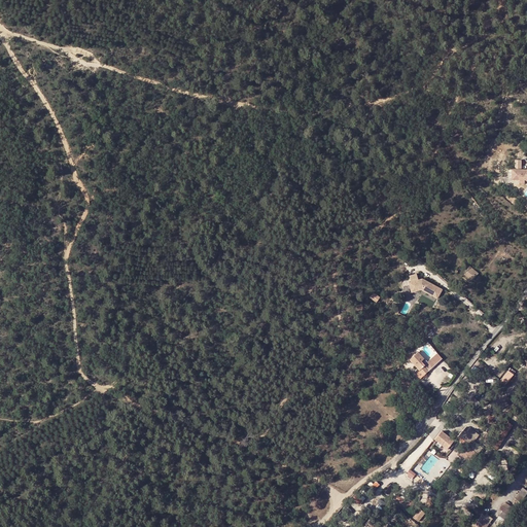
[(526,170),(513,170),(512,180),(520,180),(520,179),(524,179),(525,179),(526,180),(526,170)]
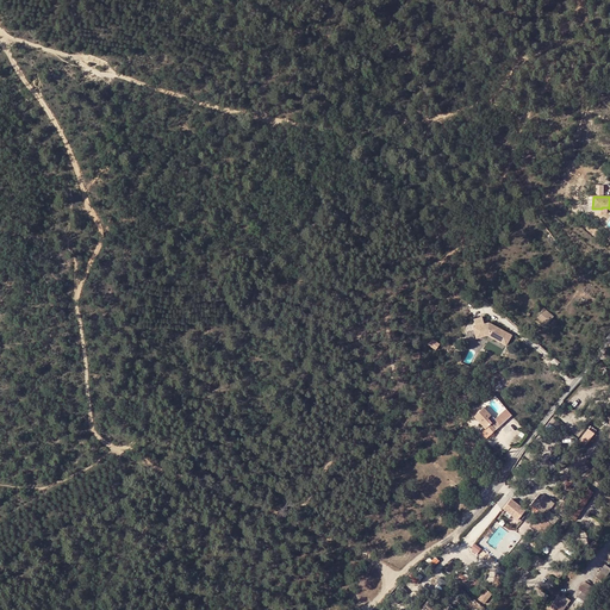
[(537,315),(549,323),(551,322),(555,316),(551,312),(545,307),(537,315)]
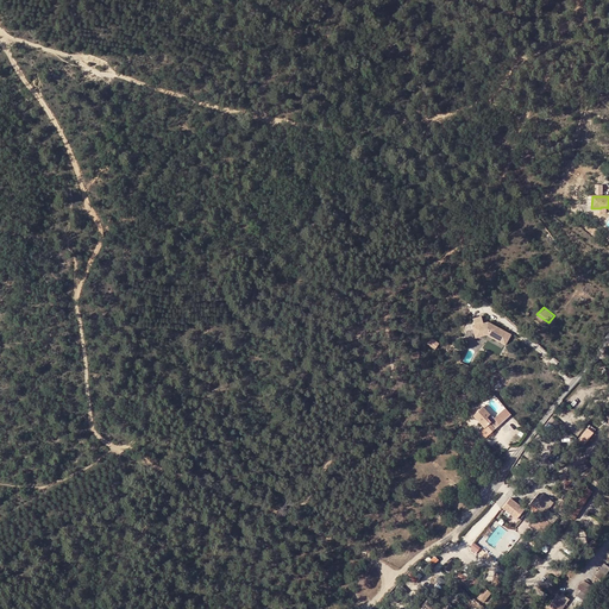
[(512,332),(485,321),(482,322),(481,315),(471,318),(473,325),(472,328),(475,338),(487,336),(488,339),(496,343),(498,341),(506,345),(512,332)]
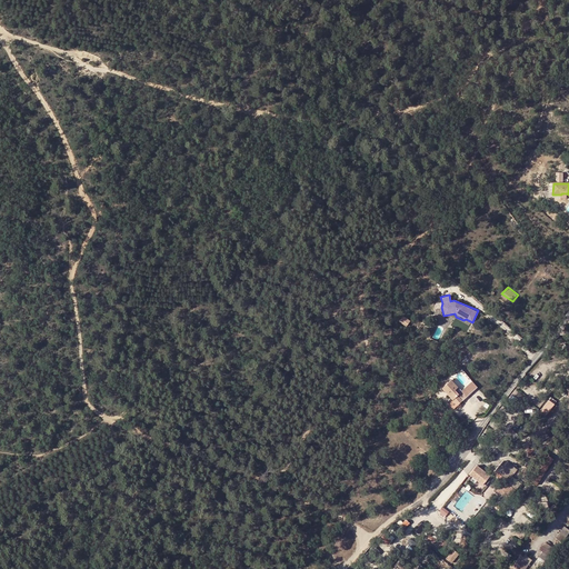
[(411,320),(403,315),(399,320),(408,327),(411,320)]
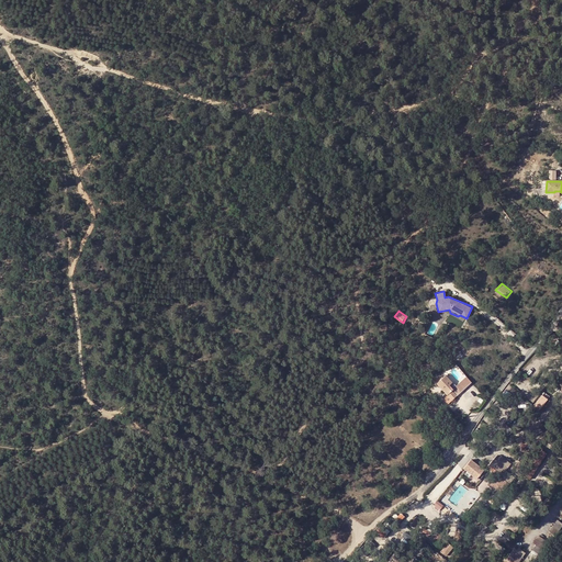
[(446,375),(437,383),(452,401),(457,396),(452,391),(453,390),(449,385),(452,382),(446,375)]
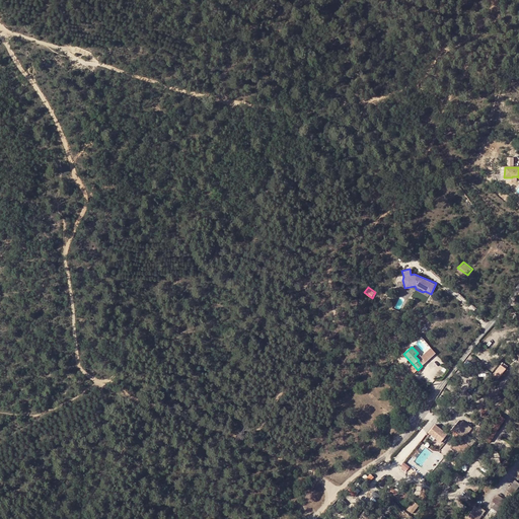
[(419,360),(418,361),(422,366),(435,353),(431,348),(422,357),(419,360)]
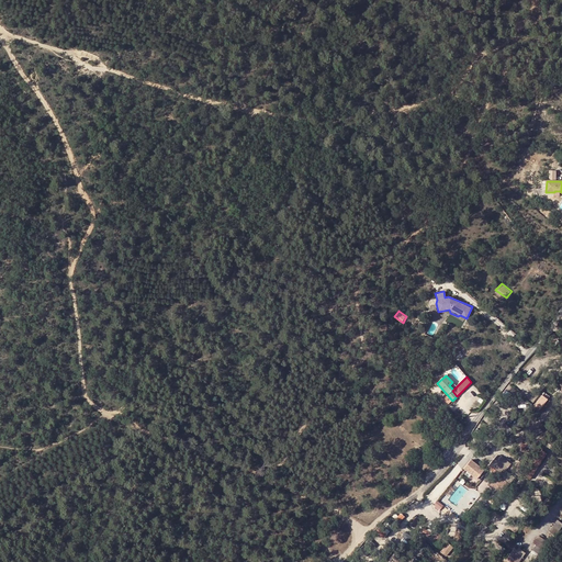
[(542,411),(551,400),(544,394),(535,406),(542,411)]
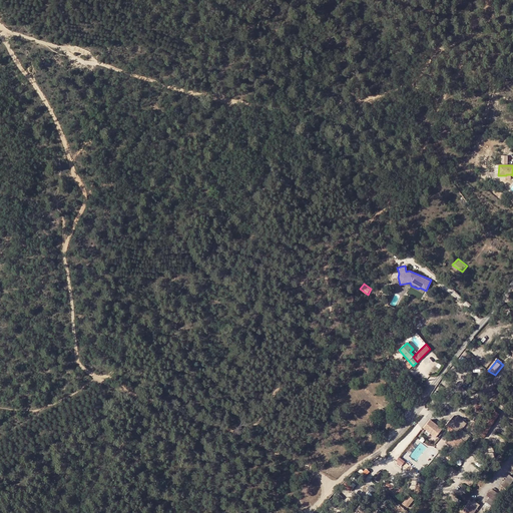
[(459,448),(471,435),(463,428),(466,424),(456,415),(449,424),(453,427),(451,429),(454,432),(448,439),(459,448)]
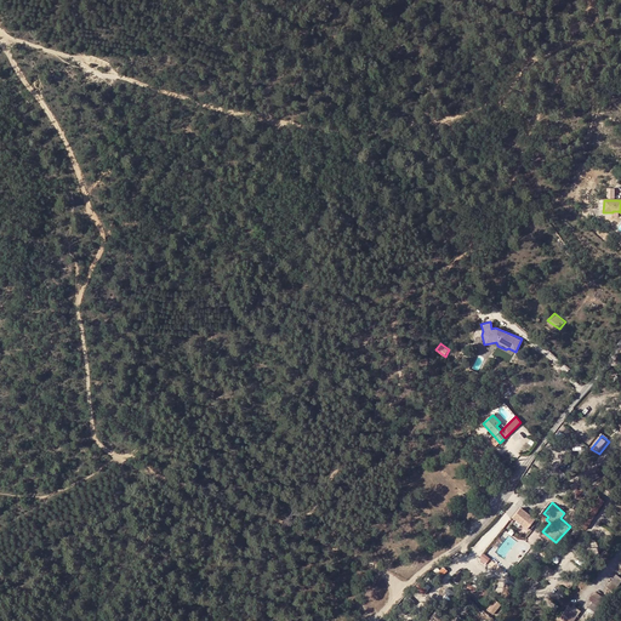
[(529,529),(537,519),(522,507),(514,517),(529,529)]
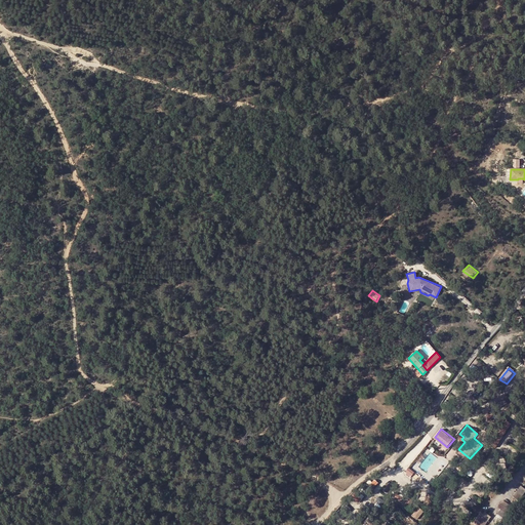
[(447,447),(435,437),(433,440),(445,449),(447,447)]
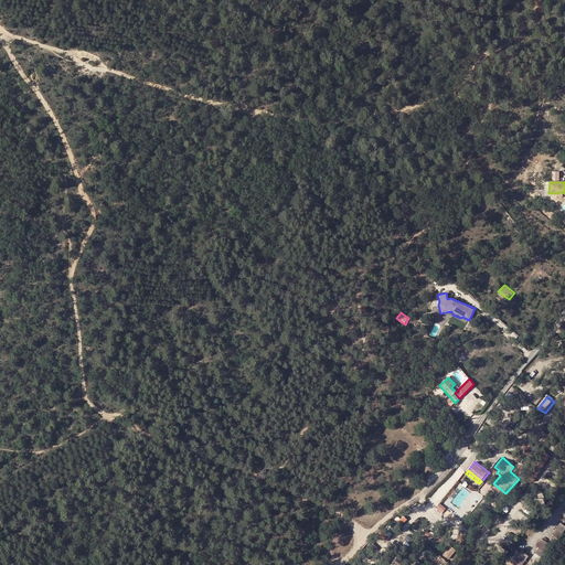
[(539,473),(533,470),(529,477),(533,480),(539,473)]
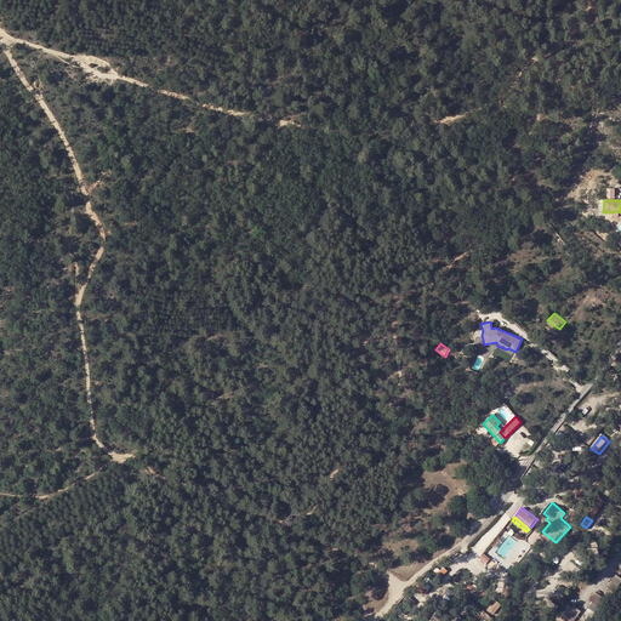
[(537,519),(529,529),(531,531),(539,520),(537,519)]
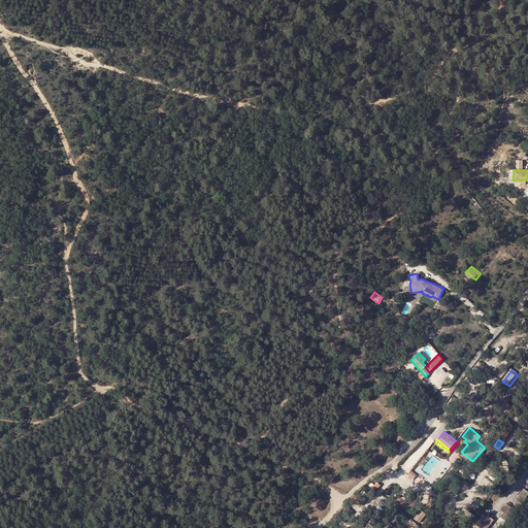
[(407,474),(413,479),(417,474),(410,469),(407,474)]
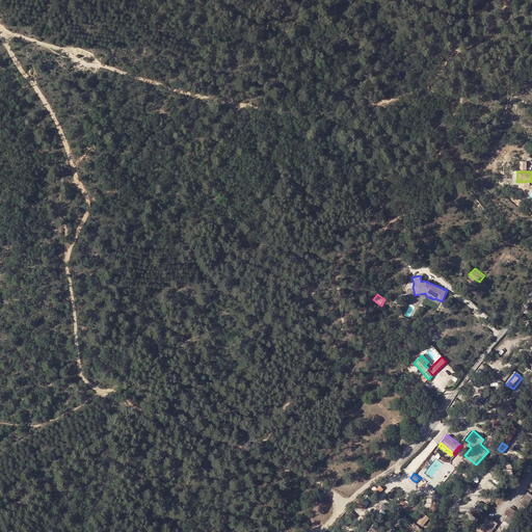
[(379,485),(372,491),(376,496),(383,488),(379,485)]
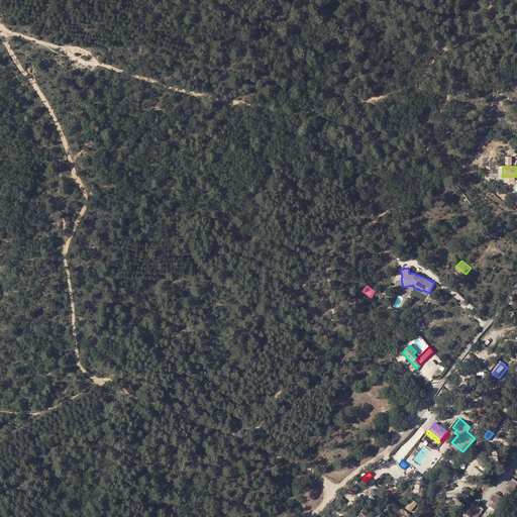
[(508,497),(516,485),(516,481),(513,478),(504,489),(505,489),(503,493),(508,497)]
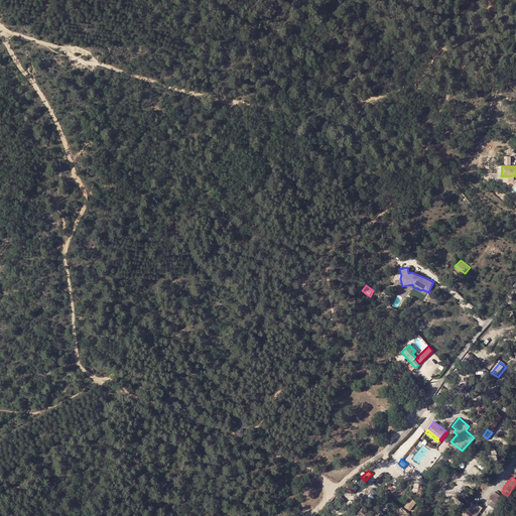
[(409,510),(416,502),(410,498),(403,506),(409,510)]
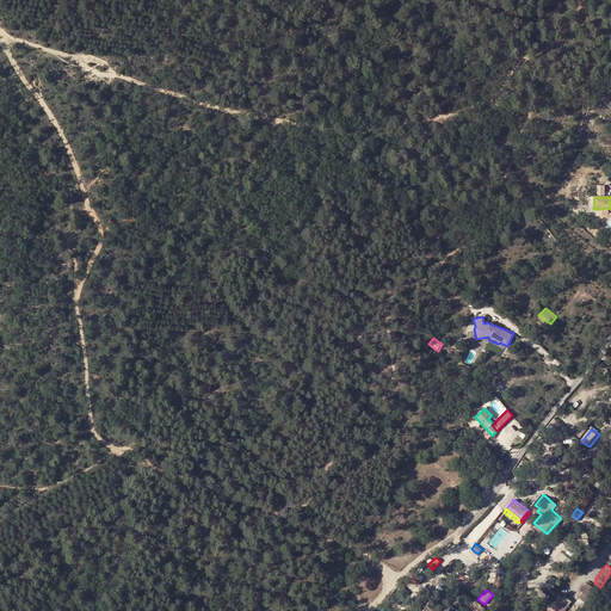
[(592,597),(582,592),(578,600),(585,605),(592,597)]
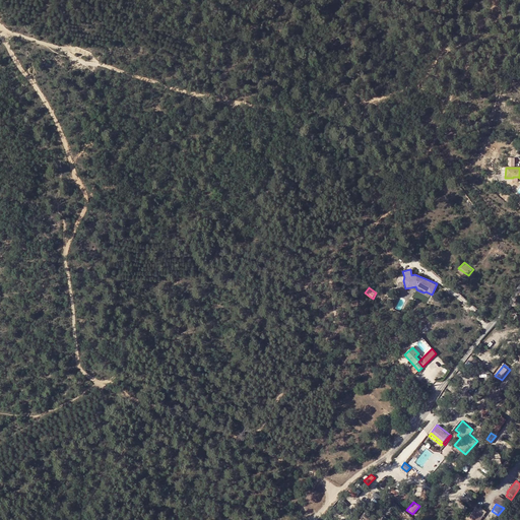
[(485,513),(476,506),(474,509),(483,516),(485,513)]
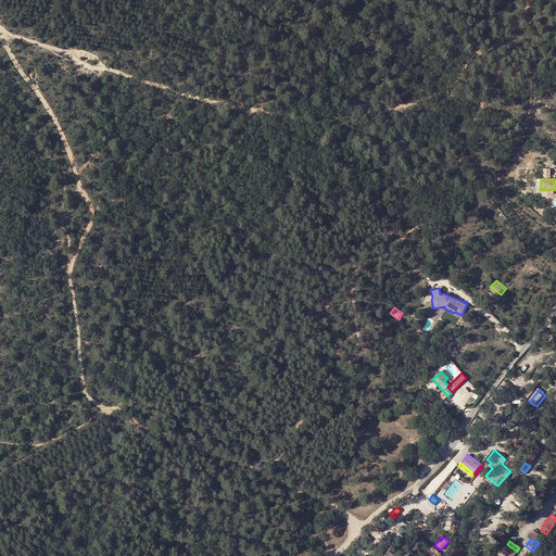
[(513,555),(517,552),(507,544),(502,552),(506,555),(513,555)]
